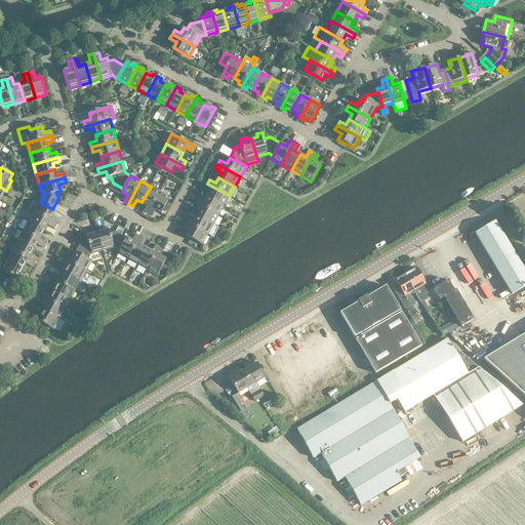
[(230,196),(207,184),(204,188),(211,192),(208,197),(224,206),(230,196)]
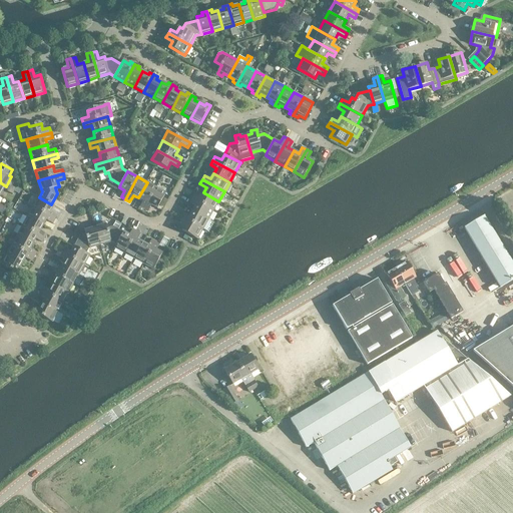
[(6,186),(0,182),(0,195),(4,189),(7,190),(8,192),(12,194),(14,191),(8,187),(8,188),(5,187),(6,186)]
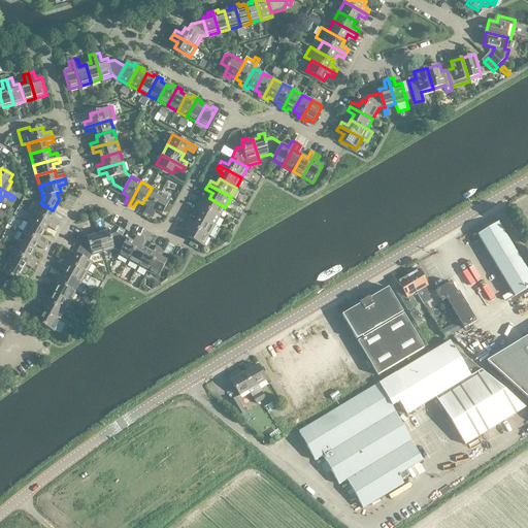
[(152,188),(142,203),(147,206),(144,213),(149,216),(161,193),(152,188)]
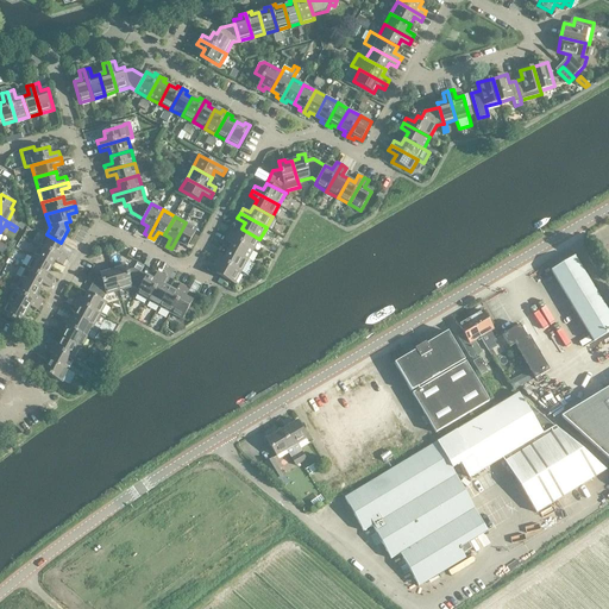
[(10,223),(17,227),(23,231),(25,225),(22,224),(19,224),(13,221),(11,221),(10,223)]
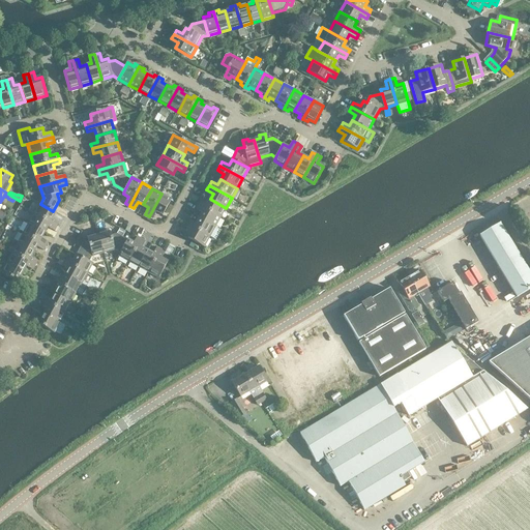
[(162,194),(149,216),(153,218),(157,212),(163,215),(172,199),(162,194)]
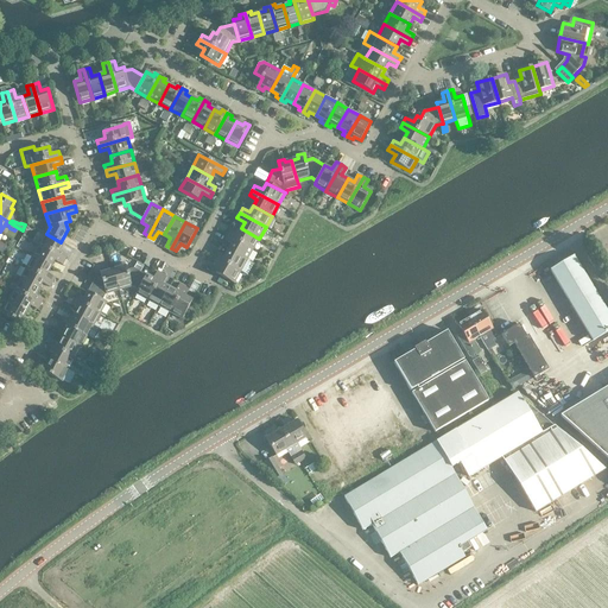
[(229,230),(227,235),(253,249),(259,239),(241,228),(238,234),(229,230)]
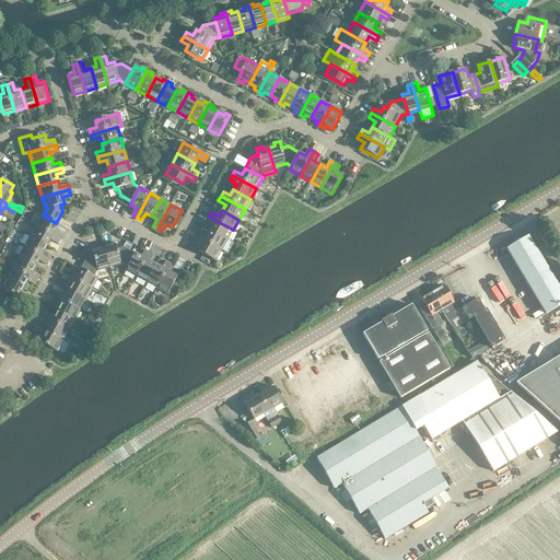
[(56,223),(43,216),(36,226),(60,240),(62,234),(56,231),(59,224),(56,223)]
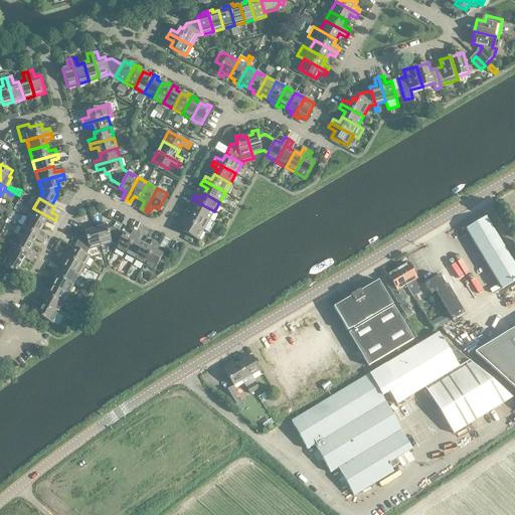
[(214,211),(192,199),(190,203),(196,206),(193,212),(209,220),(214,211)]
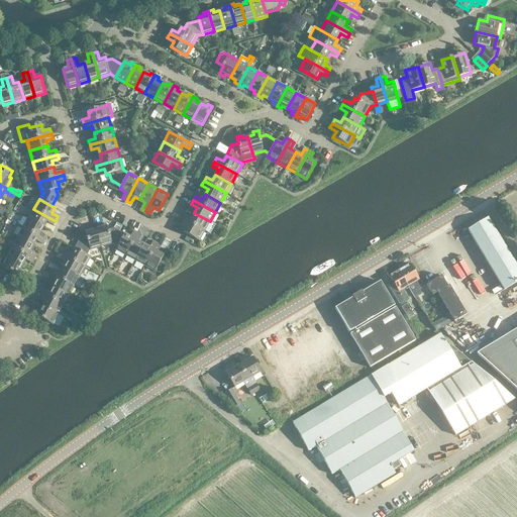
[(56,221),(33,209),(28,218),(44,227),(47,221),(54,225),(56,221)]
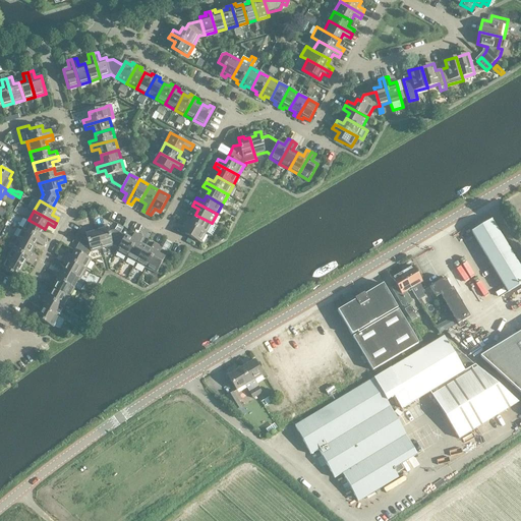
[(186,217),(184,221),(207,233),(212,223),(195,215),(192,220),(186,217)]
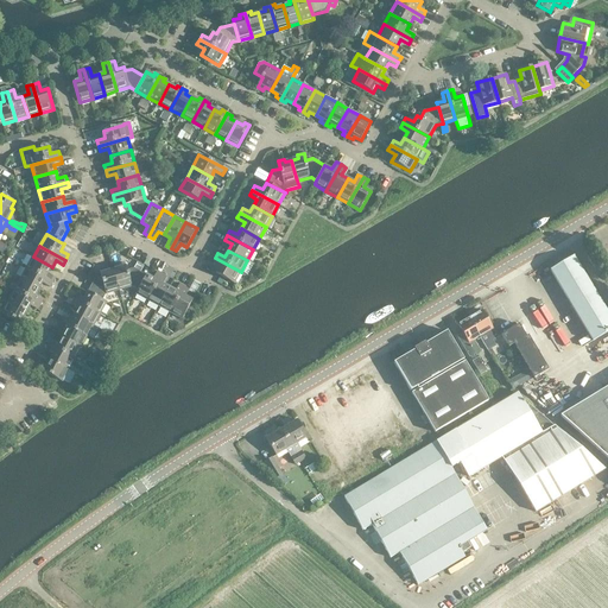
[(33,257),(27,267),(54,283),(56,277),(49,273),(52,267),(33,257)]
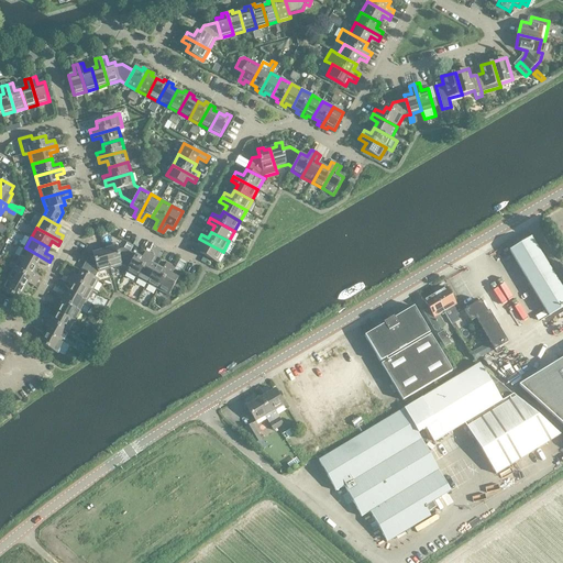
[(562,308),(562,290),(531,238),(509,252),(527,280),(549,317),(562,308)]
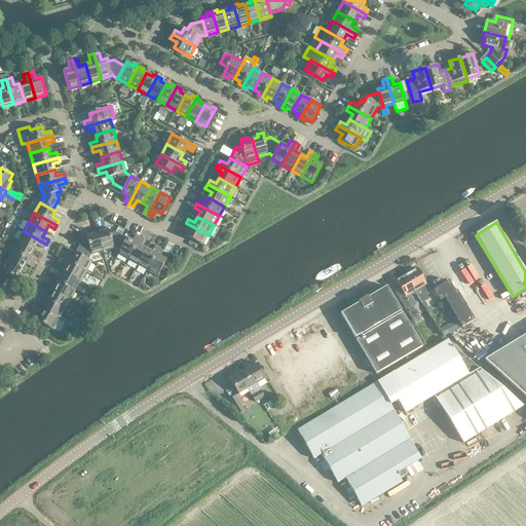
[(209,235),(186,223),(183,227),(190,230),(187,236),(202,246),(209,235)]
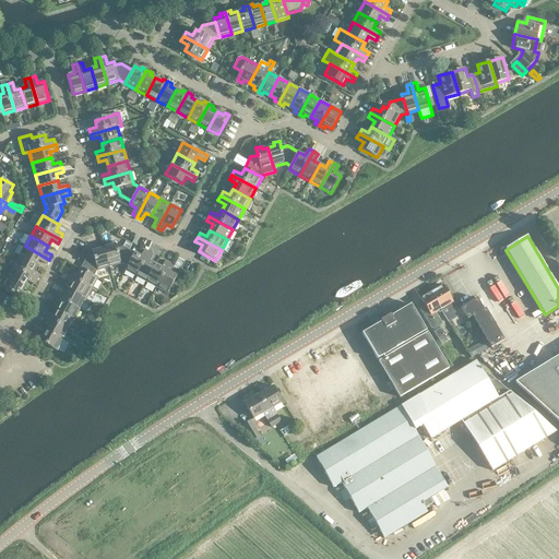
[(110,246),(105,248),(110,266),(121,263),(128,266),(135,253),(123,247),(117,248),(115,241),(110,244),(110,246)]
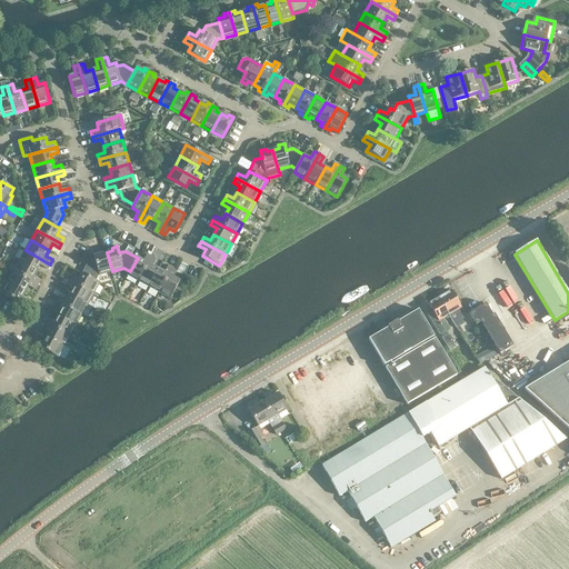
[(26,250),(20,261),(37,271),(40,265),(48,269),(50,265),(26,250)]
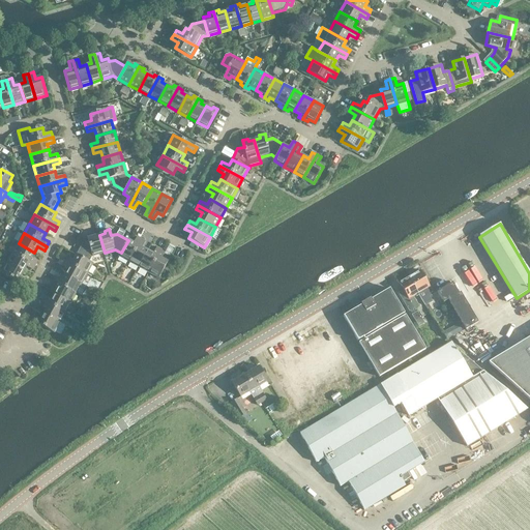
[(83,243),(77,255),(90,262),(93,257),(105,253),(99,235),(93,237),(92,234),(87,236),(89,242),(83,243)]
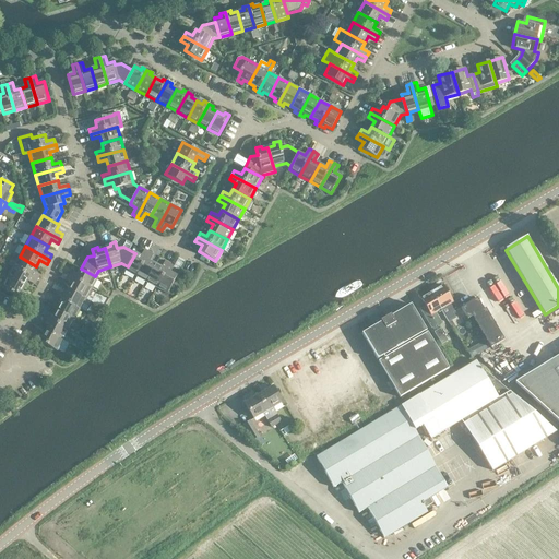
[(141,257),(135,253),(128,266),(126,270),(137,276),(150,252),(145,249),(141,257)]
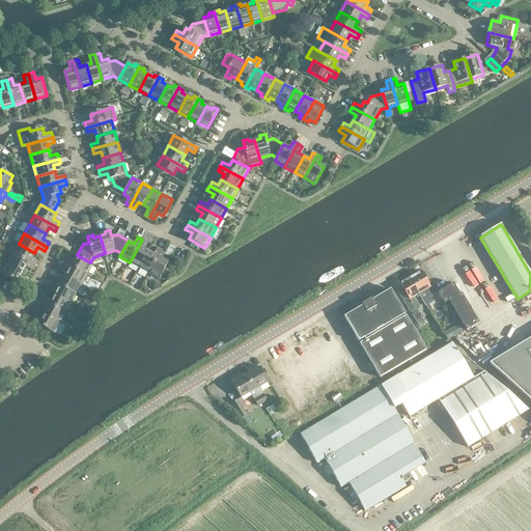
[(142,240),(130,262),(139,268),(148,251),(143,248),(146,242),(142,240)]
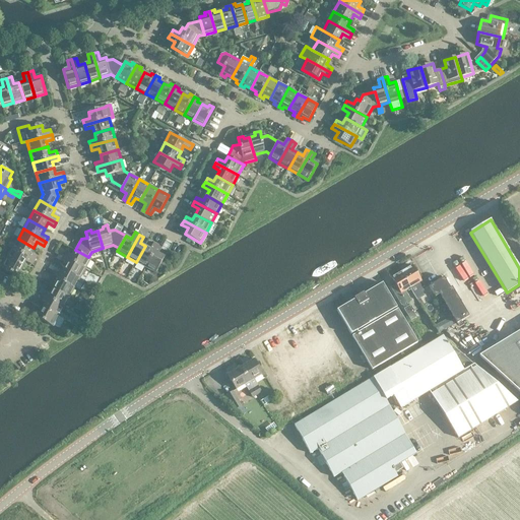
[(18,239),(12,248),(35,261),(38,256),(30,253),(34,248),(18,239)]
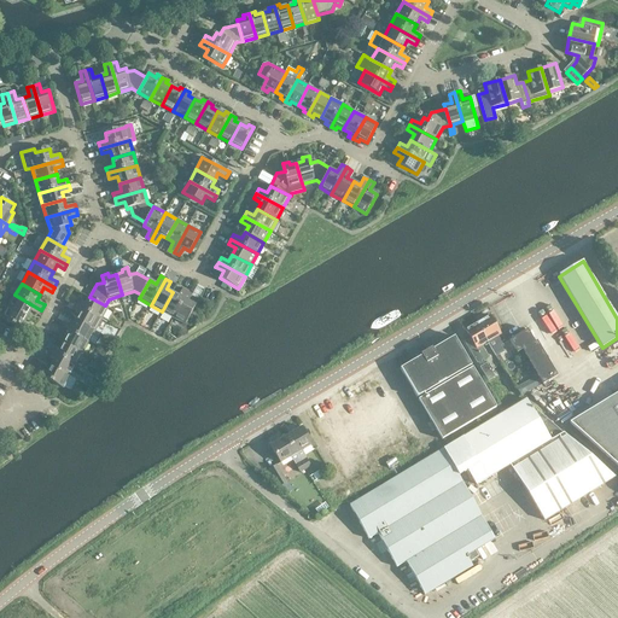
[(173,292),(162,312),(174,318),(188,291),(184,289),(179,296),(173,292)]
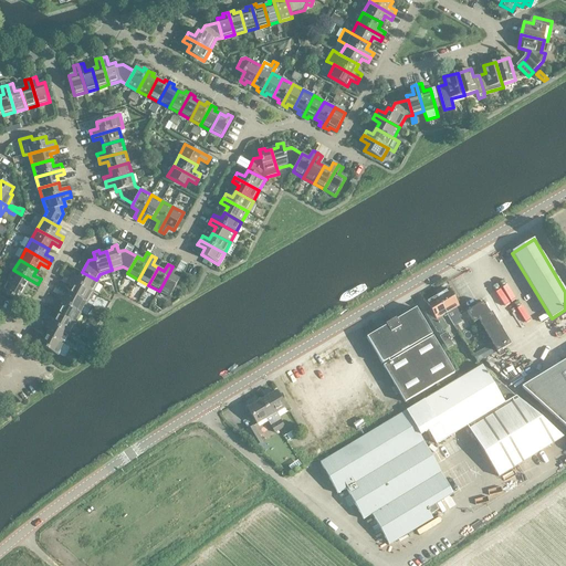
[(173,266),(159,291),(170,297),(179,280),(174,276),(177,269),(173,266)]
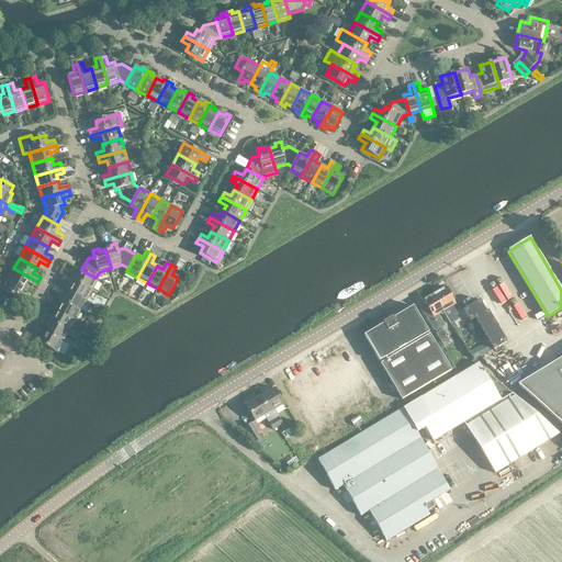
[(13,268),(8,279),(25,288),(29,282),(35,287),(37,282),(13,268)]
